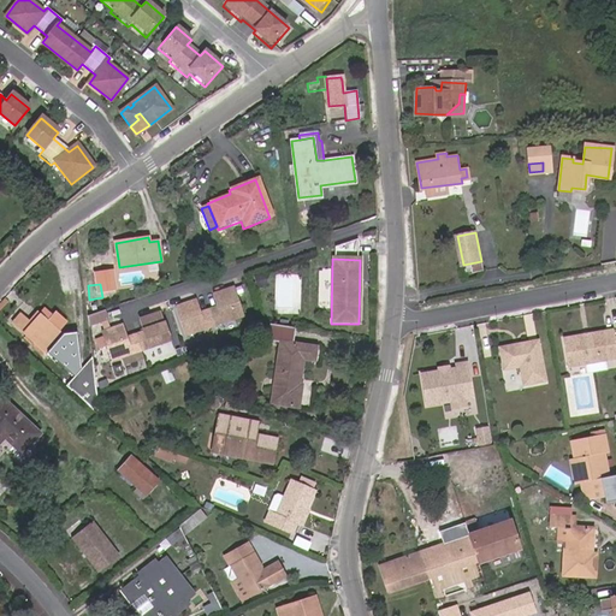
[(242,314),(232,288),(208,295),(213,308),(196,313),(193,301),(170,308),(179,335),(242,314)]
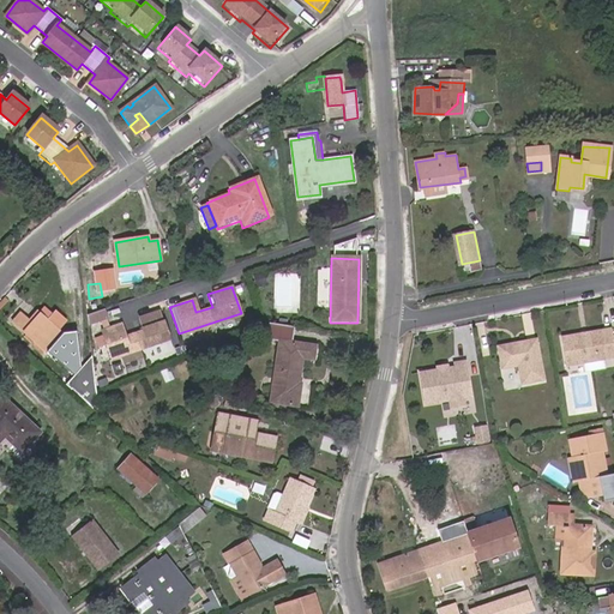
[(103,311),(88,315),(90,325),(106,320),(103,311)]
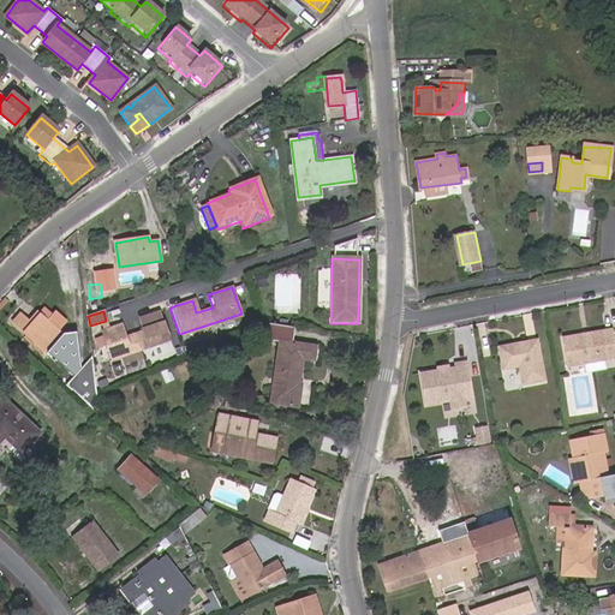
[(162,340),(154,312),(135,318),(139,332),(123,338),(118,324),(97,332),(106,358),(162,340)]
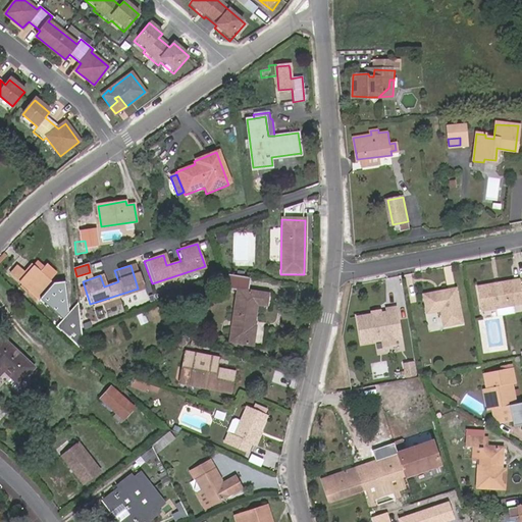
[(11,274),(39,298),(52,283),(36,268),(28,276),(17,267),(11,274)]
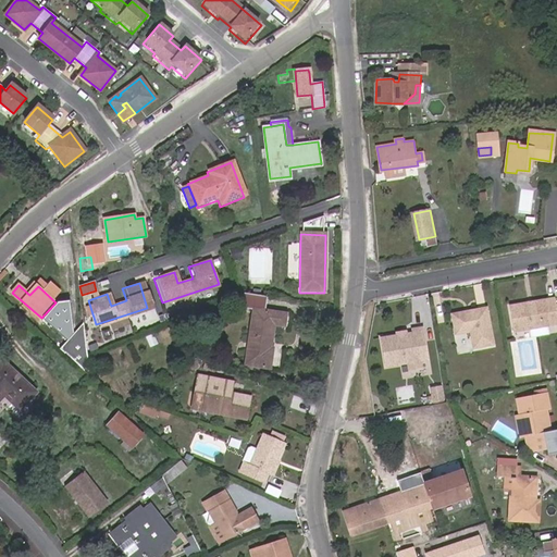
[(265,310),(268,297),(245,293),(242,308),(254,309),(247,364),(269,368),(275,324),(285,325),(286,313),(265,310)]
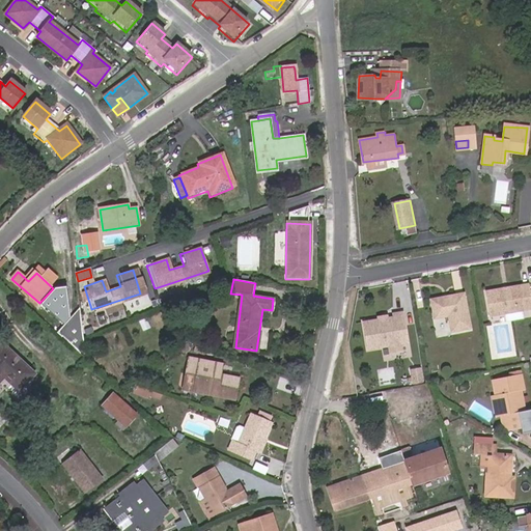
[(530,308),(530,282),(530,283),(487,291),(492,315),(507,312),(530,308)]
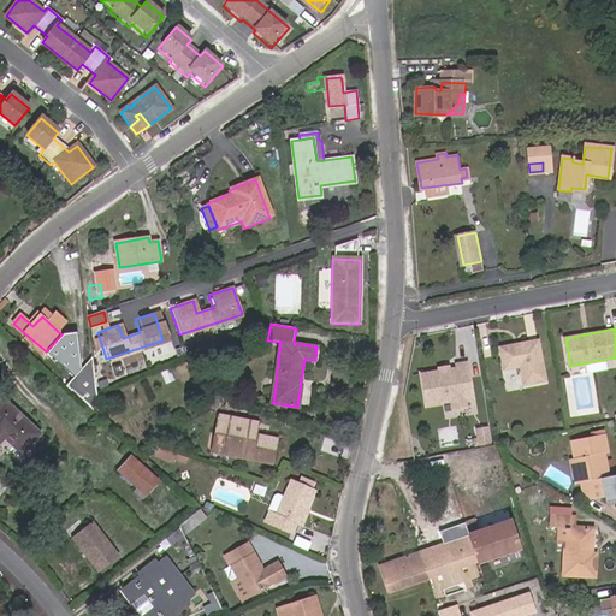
[(545,380),(538,341),(499,348),(503,369),(519,367),(522,385),(545,380)]
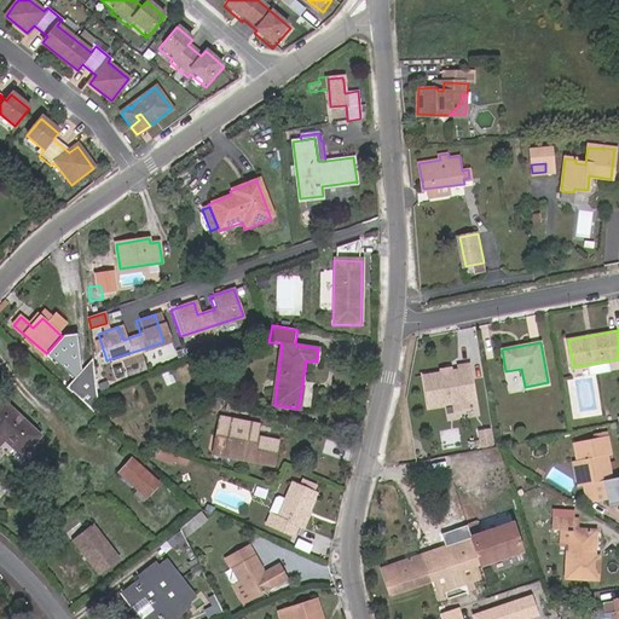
[(98,392),(93,358),(67,388),(93,411),(99,405),(98,392)]
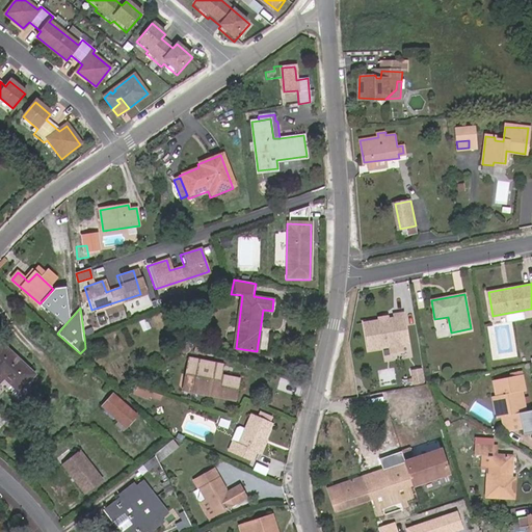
[(508,313),(510,321),(527,318),(525,311),(508,313)]
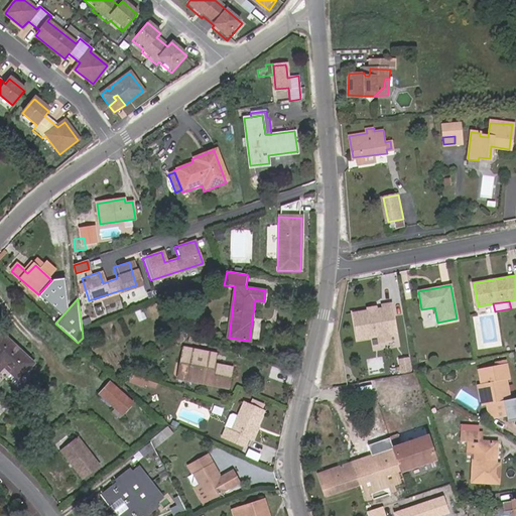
[(356,312),(359,337),(388,333),(398,332),(394,303),(384,304),(385,309),(356,312)]
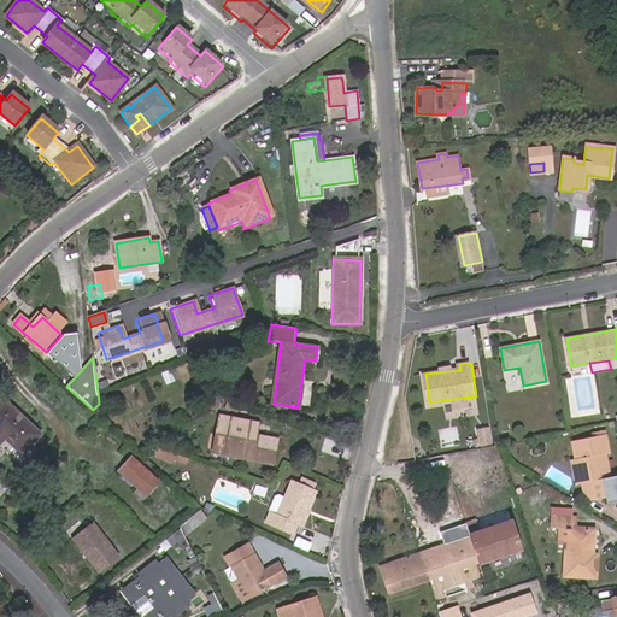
[(477,406),(476,397),(464,398),(465,407),(477,406)]
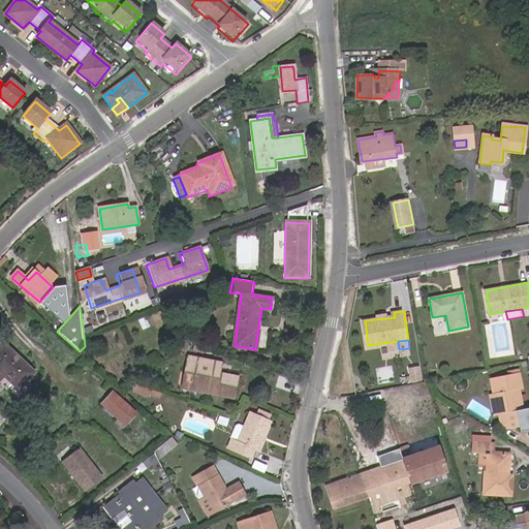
[(0,346),(0,379),(4,375),(20,389),(34,372),(3,343),(0,346)]
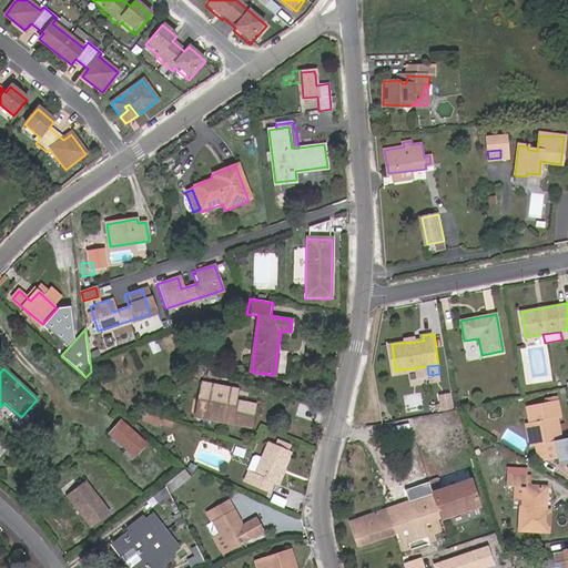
[(212,385),(205,421),(252,429),(256,404),(237,399),(240,391),(212,385)]
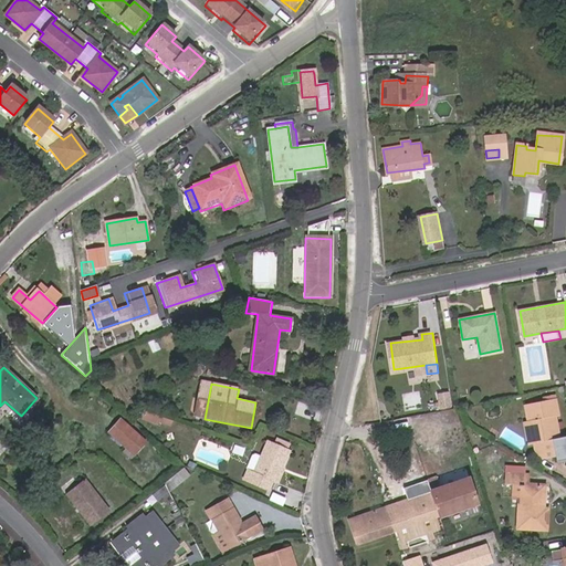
[(440,410),(450,409),(449,394),(439,394),(440,410)]
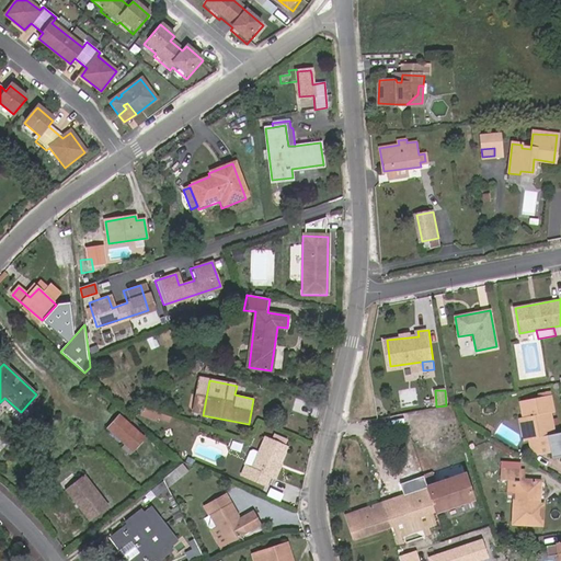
[(552,411),(550,396),(519,401),(523,415),(517,418),(522,439),(530,437),(534,449),(538,454),(544,453),(542,445),(548,444),(551,457),(560,454),(560,432),(554,433),(549,411),(552,411)]
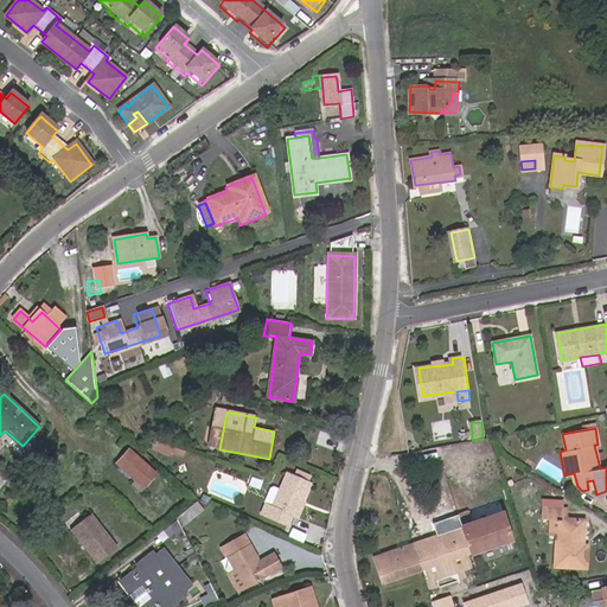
[(120,465),(145,486),(155,474),(131,452),(120,465)]
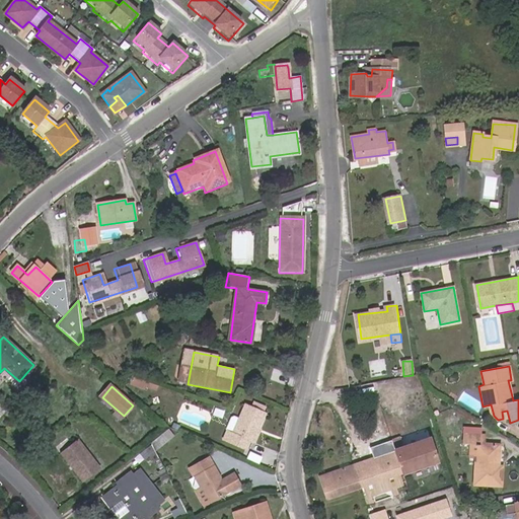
[(227,433),(224,440),(248,449),(251,441),(254,442),(267,415),(243,405),(238,419),(232,417),(227,430),(227,433)]
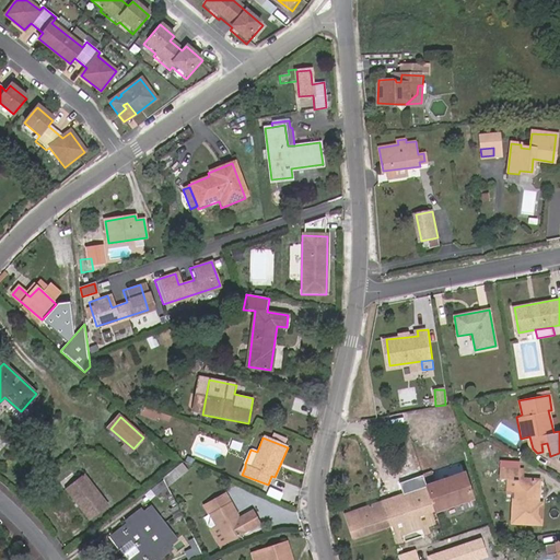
[(168,487),(182,477),(175,468),(164,477),(165,480),(168,487)]
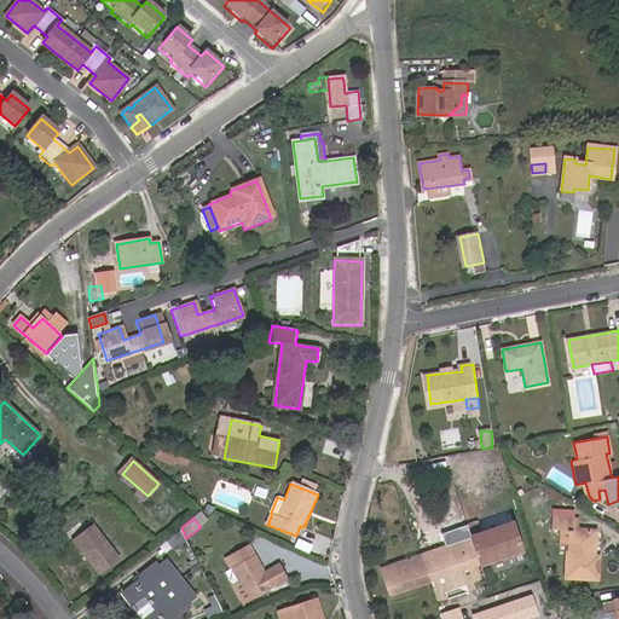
[(555,528),(562,528),(570,528),(568,544),(568,577),(599,578),(600,556),(596,556),(597,531),(578,530),(578,519),(555,518),(555,528)]
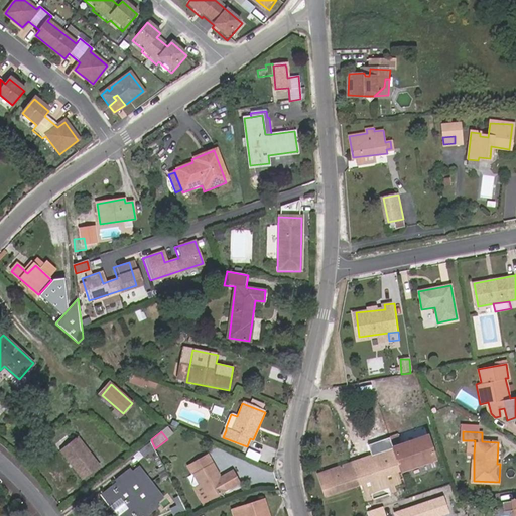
[(400,435),(389,438),(392,447),(403,443),(400,435)]
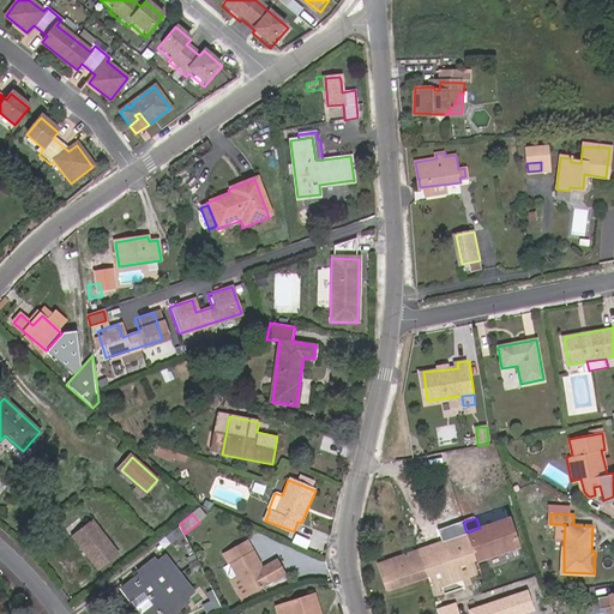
[(467,533),(476,560),(518,546),(509,518),(480,528),(467,533)]
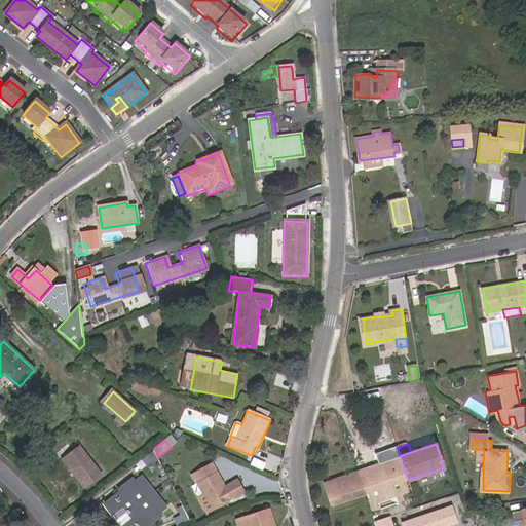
[(408,480),(400,456),(397,447),(377,452),(380,462),(359,470),(357,471),(361,482),(363,482),(366,494),(408,480)]
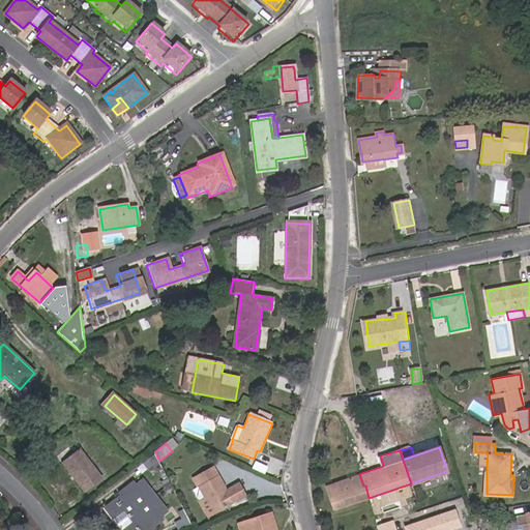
[(87,495),(106,480),(81,452),(63,466),(87,495)]
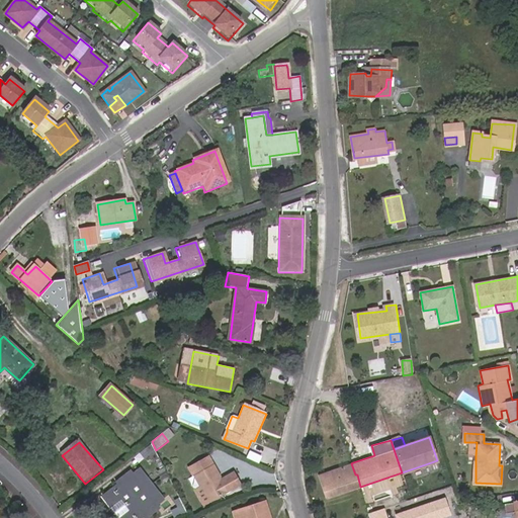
[(160,457),(156,450),(153,444),(140,453),(146,459),(149,457),(154,462),(160,457)]
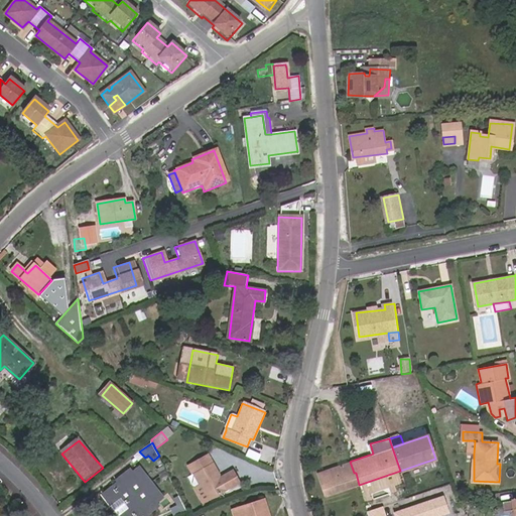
[(189,466),(209,502),(228,492),(239,485),(232,473),(221,480),(208,456),(189,466)]
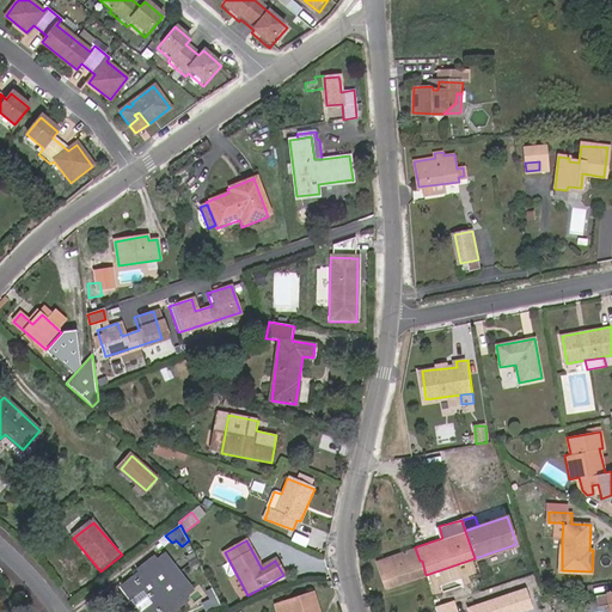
[(420,561),(415,548),(379,560),(387,588),(426,575),(422,561),(420,561)]
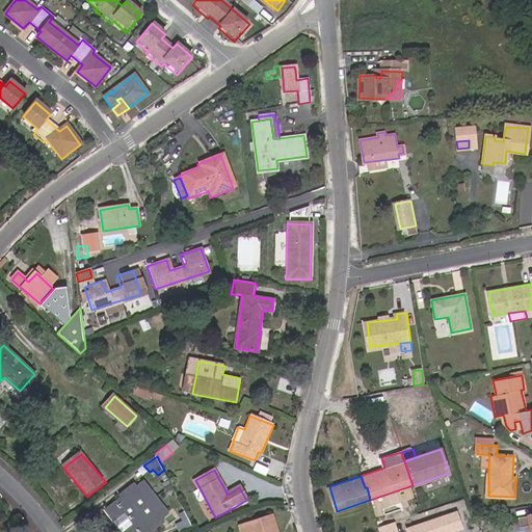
[(121,528),(157,499),(143,481),(137,486),(135,484),(121,495),(123,498),(107,510),(121,528)]
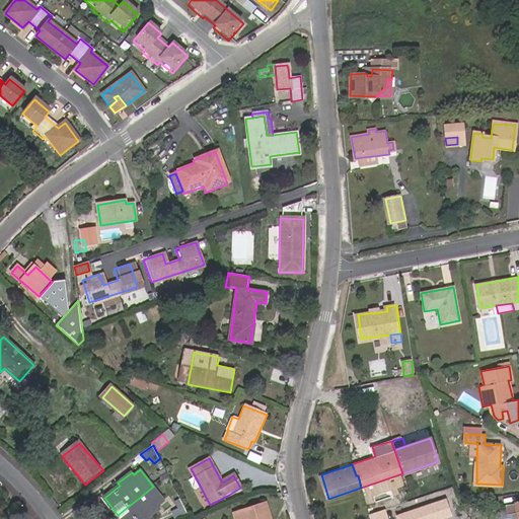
[(153,487),(118,515),(121,518),(141,518),(144,518),(149,518),(160,510),(158,506),(164,501),(153,487)]
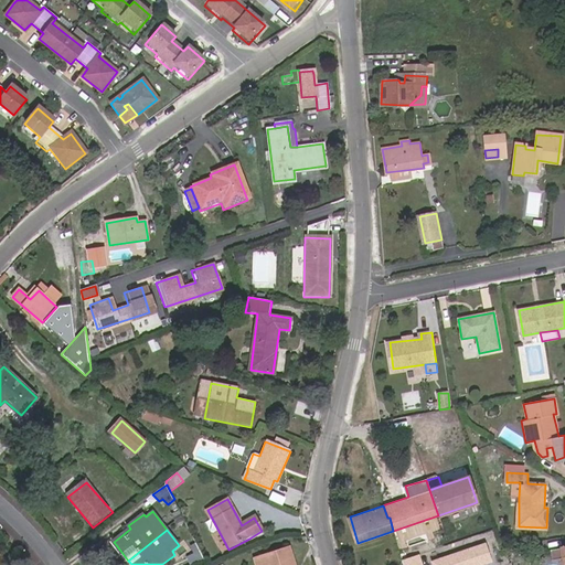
[(487,542),(430,561),(432,564),(484,564),(493,562),(487,542)]
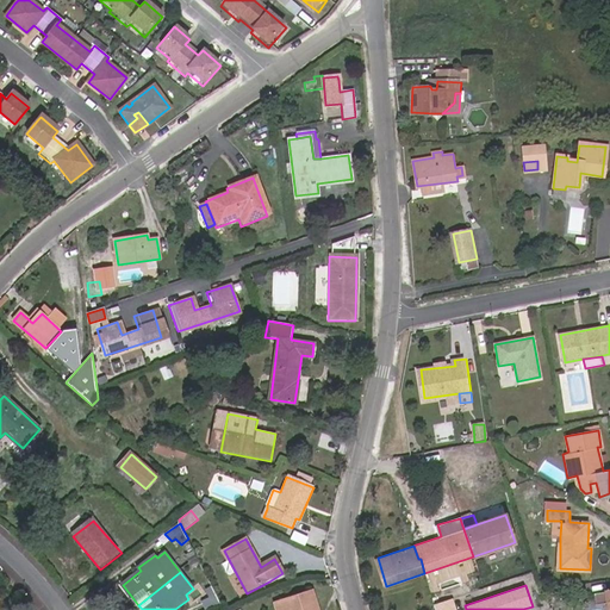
[(203,609),(217,609),(223,608),(212,587),(205,591),(209,601),(200,604),(203,609)]
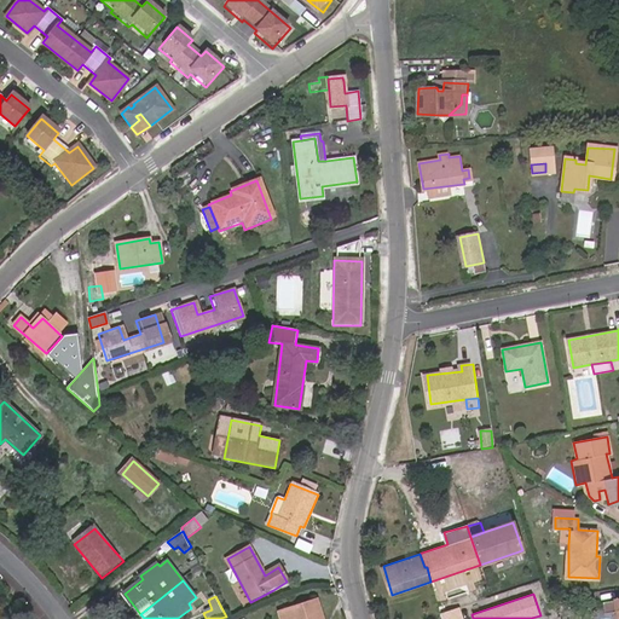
[(283,618),(323,618),(317,600),(281,612),(283,618)]
